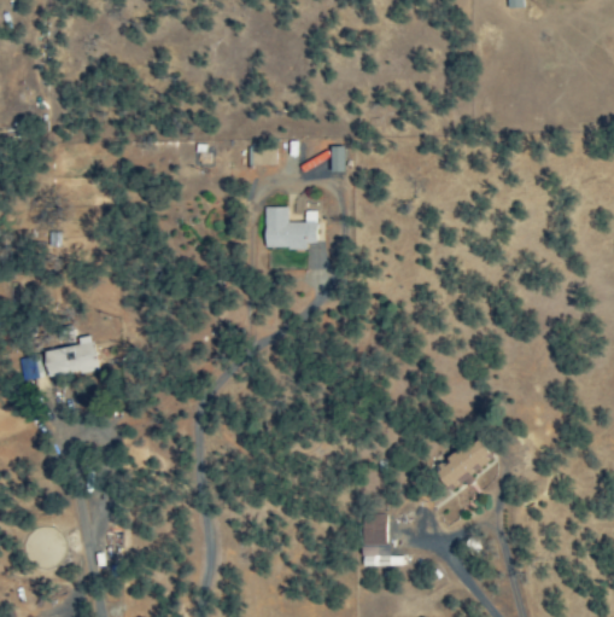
[(250,164),(278,166),(278,147),(250,146),(250,164)]
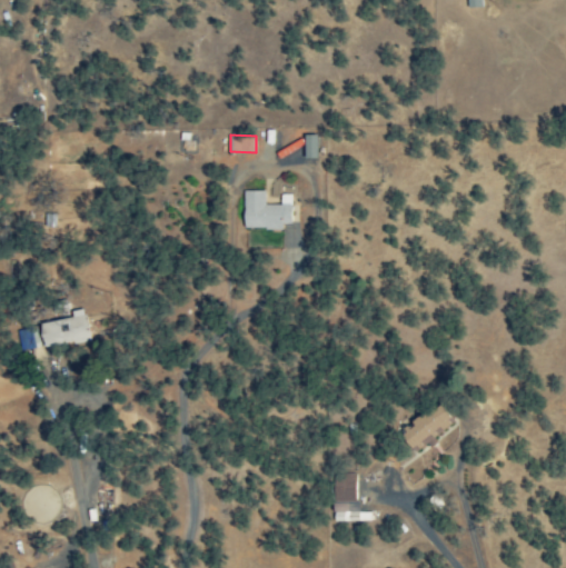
[(307,159),(320,158),(319,135),(306,135),(307,159)]
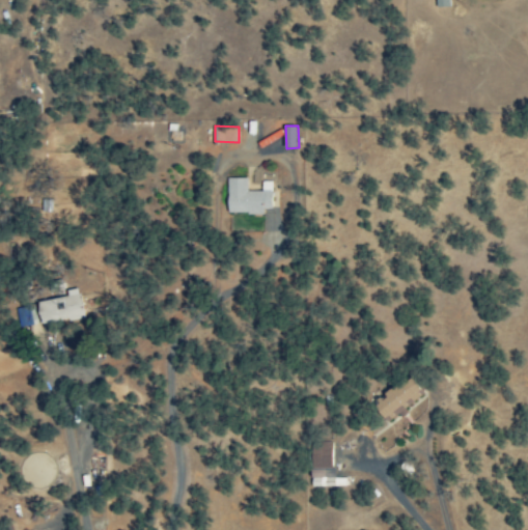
[(229,177),(228,213),(266,214),(266,208),(273,208),(274,182),(264,182),(264,191),(249,191),(249,178),(229,177)]
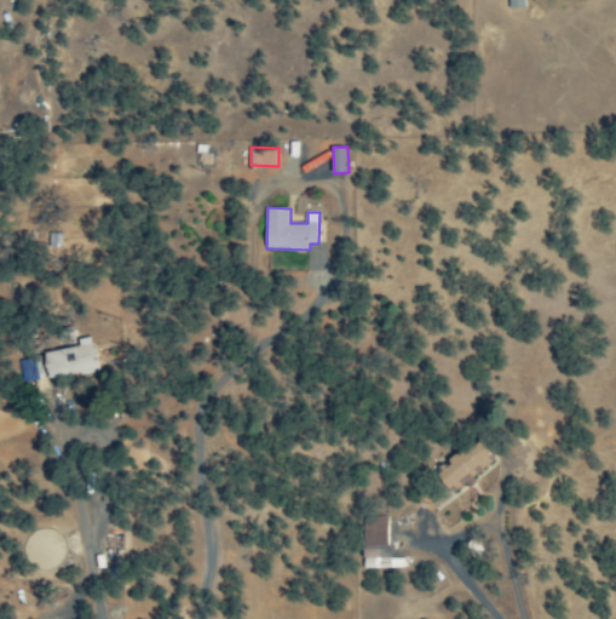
[(82,345),(46,354),(52,380),(102,370),(95,337),(80,339),(82,345)]
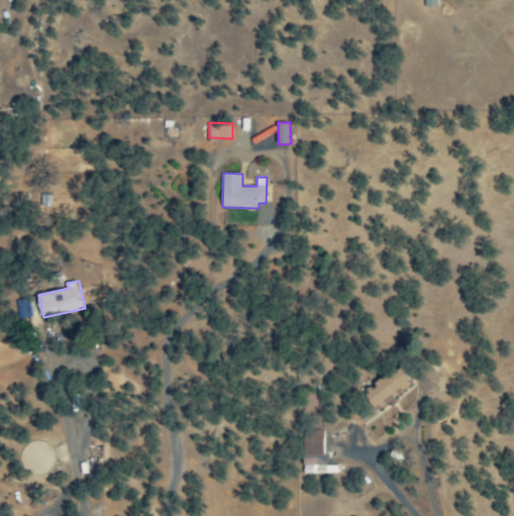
[(378,410),(414,384),(401,366),(365,392),(378,410)]
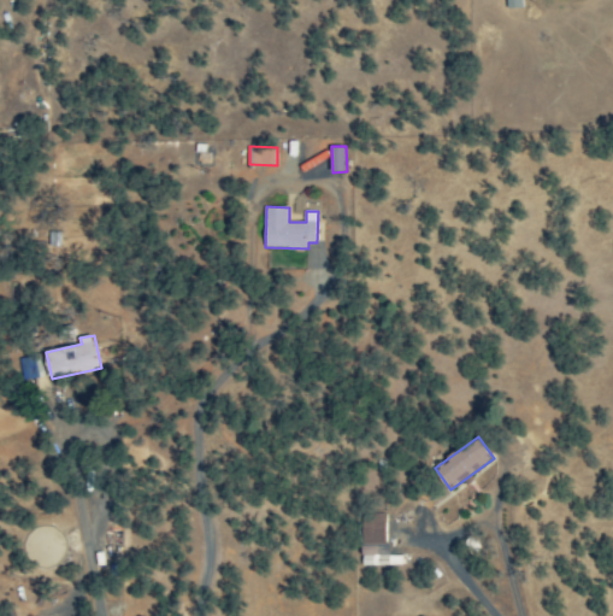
[(388,543),(388,514),(364,515),(364,543),(388,543)]
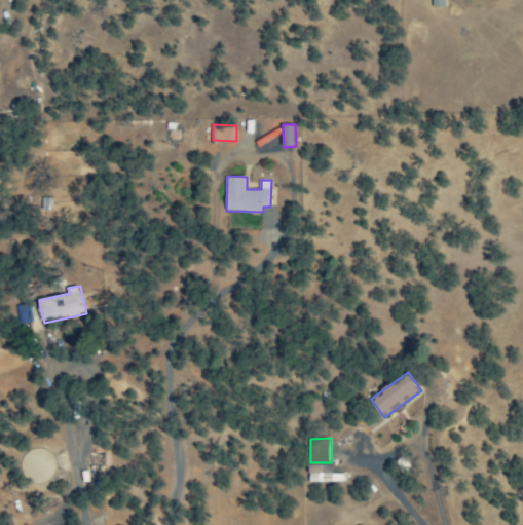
[(337,464),(310,463),(310,481),(336,482),(337,464)]
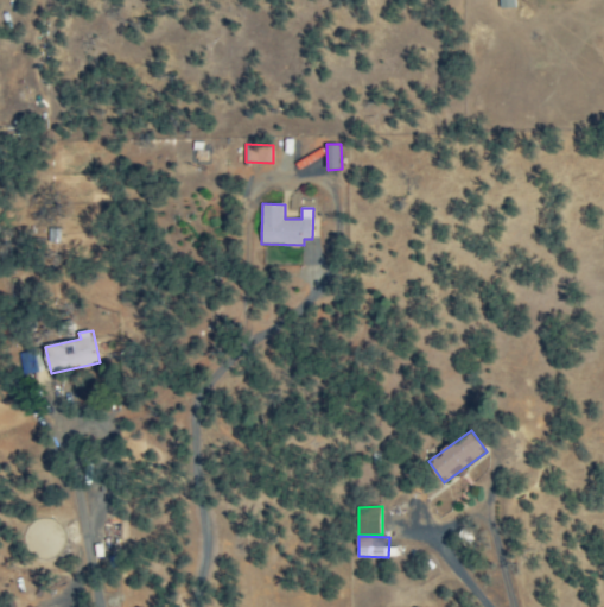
All buildings are outlined.
